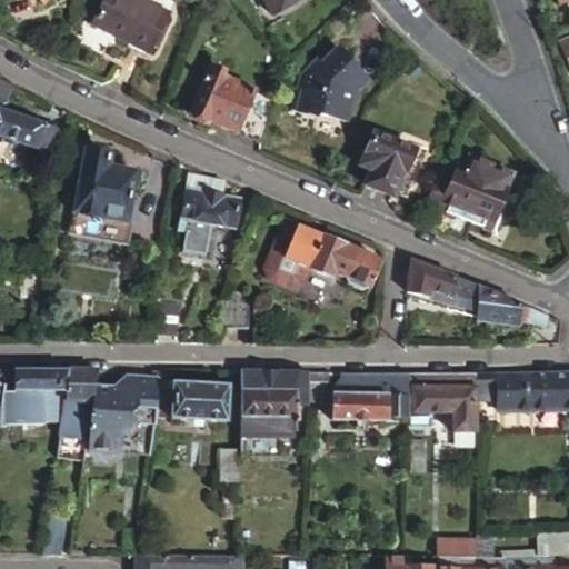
[(172,12),(146,0),(109,0),(96,28),(151,56),(172,12)]
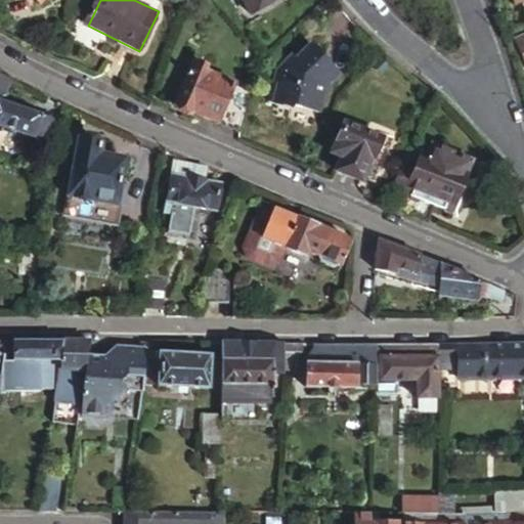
[(277,0),(252,0),(259,11),(277,0)]
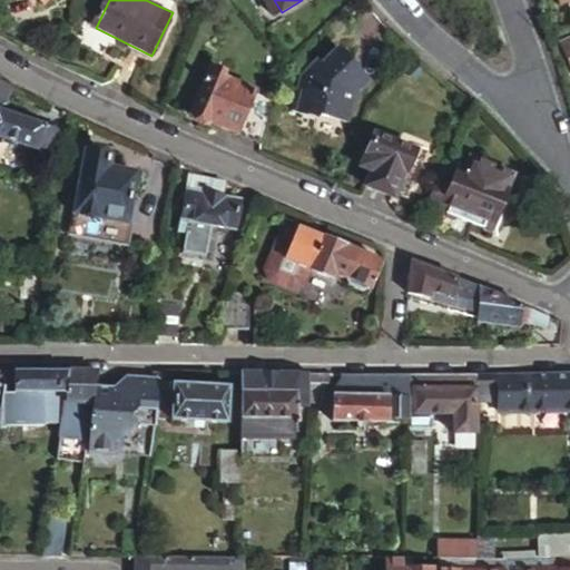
[(569,0),(551,0),(557,11),(569,5),(569,0)]
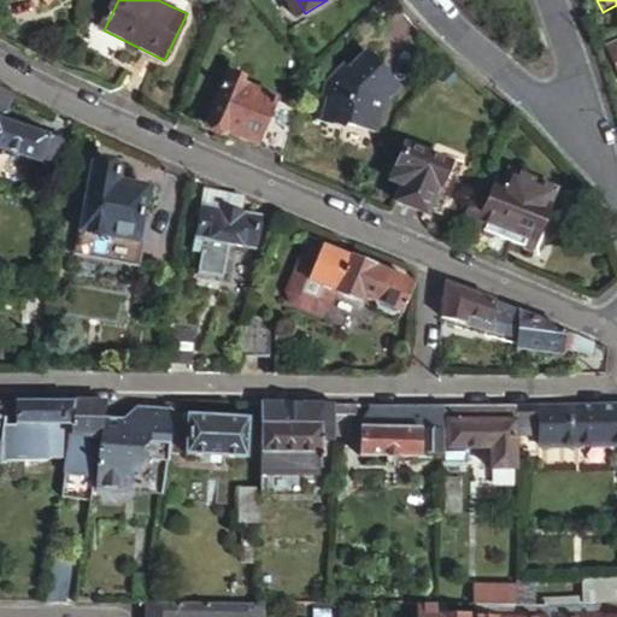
[(368,54),(351,70),(345,77),(338,70),(325,82),(322,99),(328,100),(322,122),(372,135),(380,107),(400,88),(381,70),(382,69),(368,54)]
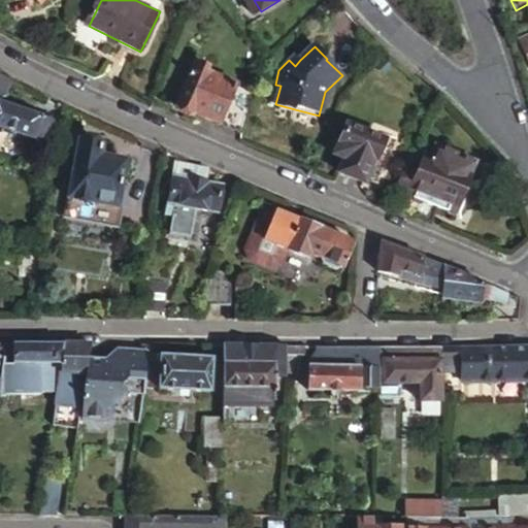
[(295,66),(300,60),(294,55),(289,60),(295,66)]
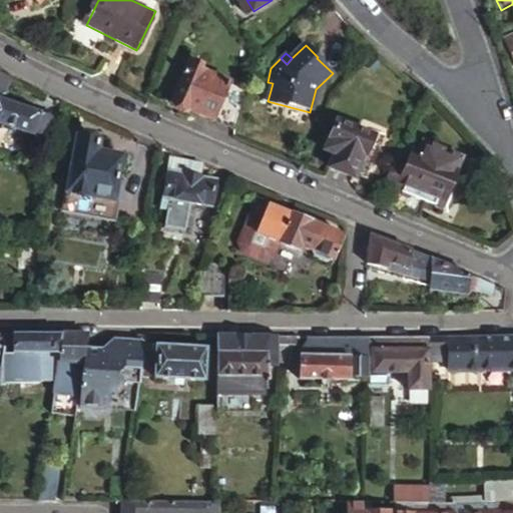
[(203,64),(190,58),(172,101),(214,119),(230,81),(201,70),(203,64)]
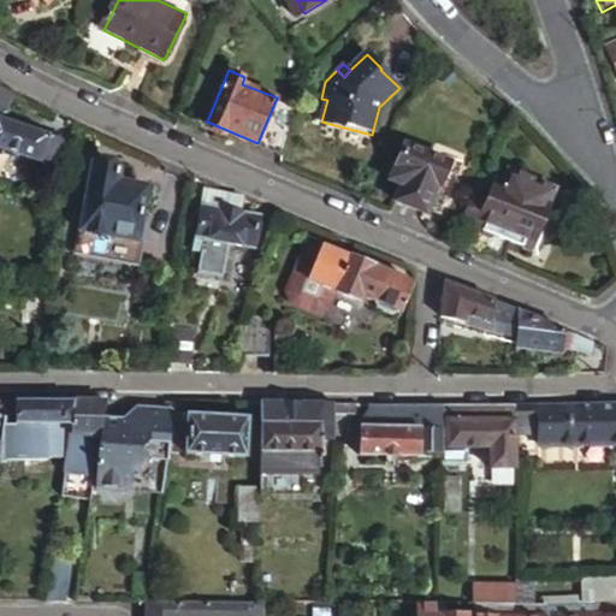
[(12,92),(0,86),(0,149),(53,165),(61,140),(3,120),(12,92)]
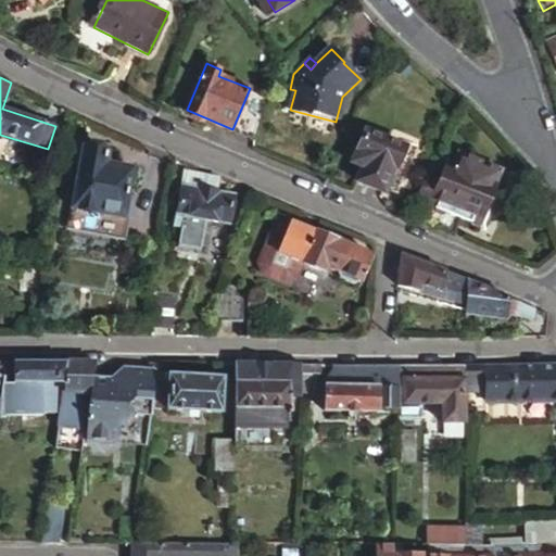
[(272,97),(250,88),(232,129),(258,140),(272,97)]
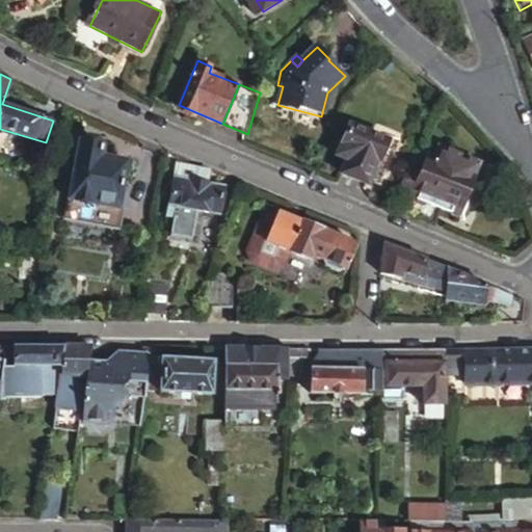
[(389,143),(351,126),(338,152),(349,158),(342,174),(365,184),(377,160),(380,162),(389,143)]
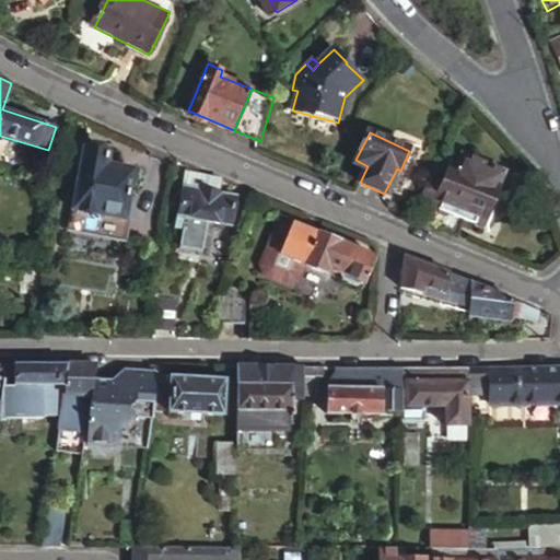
[(123,226),(132,167),(107,162),(108,152),(81,148),(69,218),(123,226)]
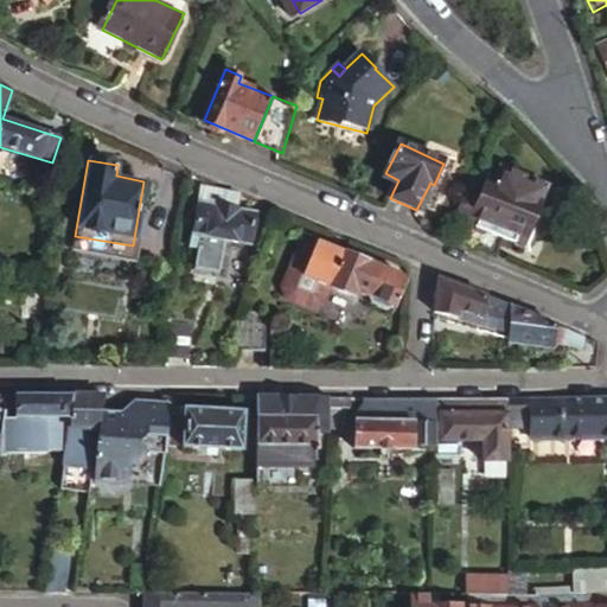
[(483,203),(465,195),(454,217),(480,228),(477,236),(505,248),(509,241),(524,249),(548,189),(504,168),(497,186),(491,184),(483,203)]
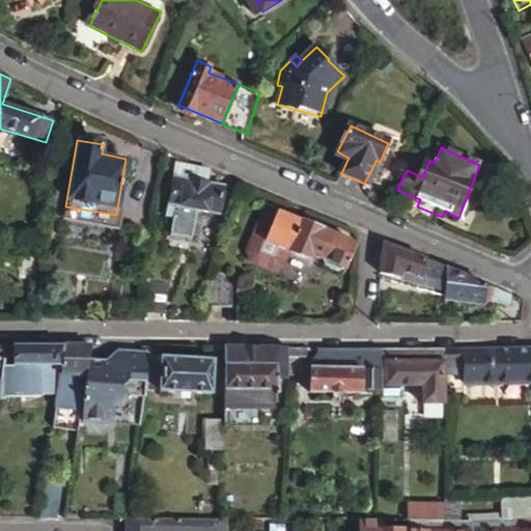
[(207,185),(210,171),(175,163),(166,204),(173,205),(168,223),(190,229),(194,212),(217,217),(224,190),(207,185)]
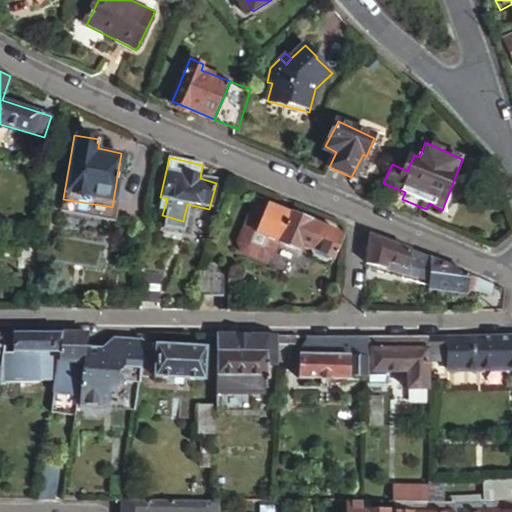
[(331,259),(340,234),(269,204),(257,233),(251,248),(257,257),(276,266),(287,263),(293,248),(324,261),(331,259)]
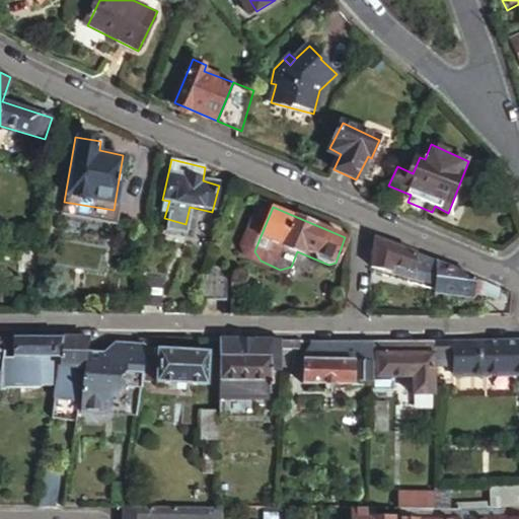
[(412,254),(374,238),(372,268),(405,281),(412,254)]
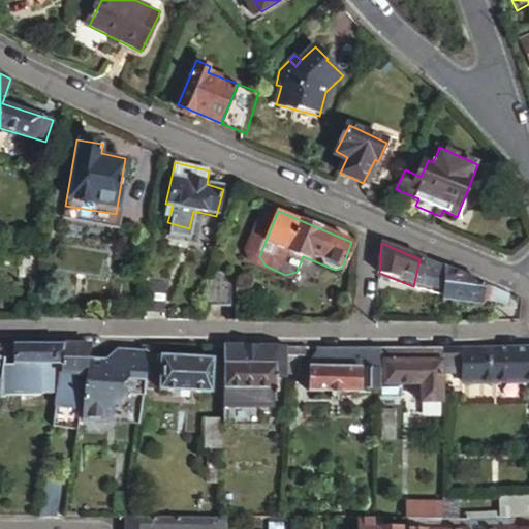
[(440,268),(419,259),(413,286),(442,298),(443,269),(440,268)]
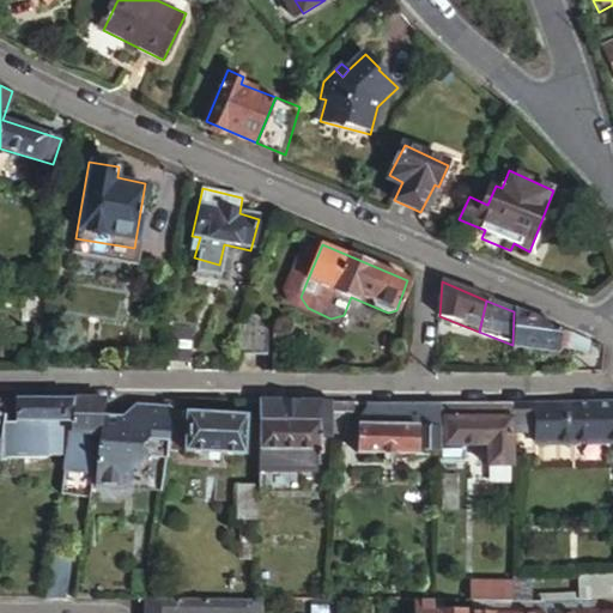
[(268,313),(246,311),(236,351),(268,351),(268,313)]
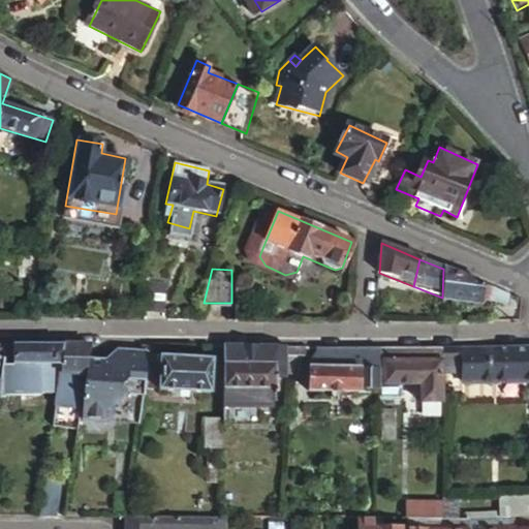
[(487,288),(443,269),(442,298),(488,305),(490,296),(491,290),(487,288)]
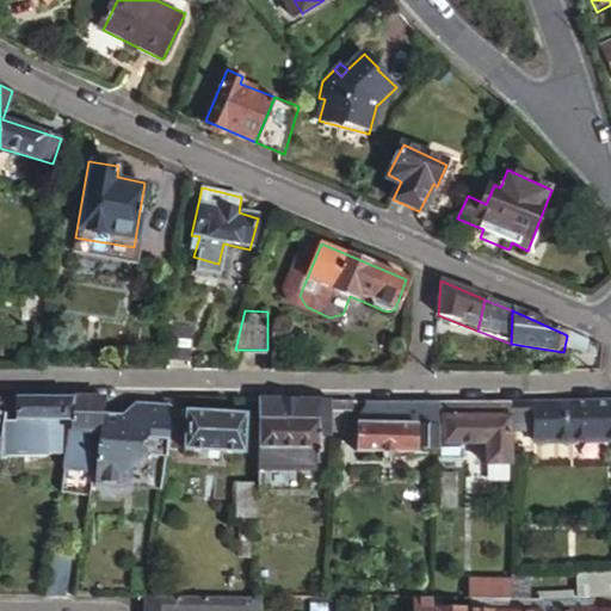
[(191,359),(192,322),(171,322),(170,359),(191,359)]
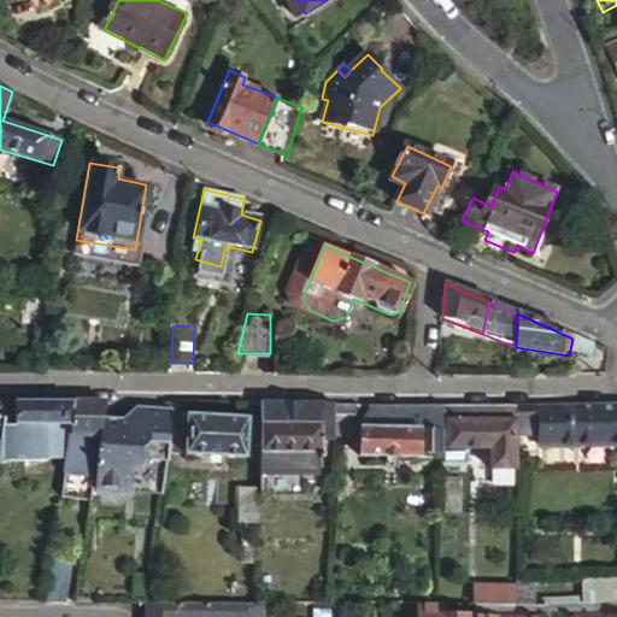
[(606,376),(607,352),(573,339),(571,345),(585,351),(583,352),(574,352),(573,376),(606,376)]
